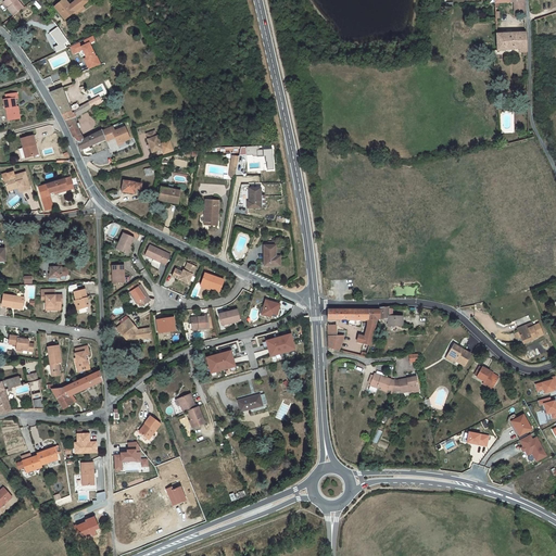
[(17,0),(5,0),(5,1),(10,7),(9,8),(8,9),(13,16),(24,8),(17,0)]
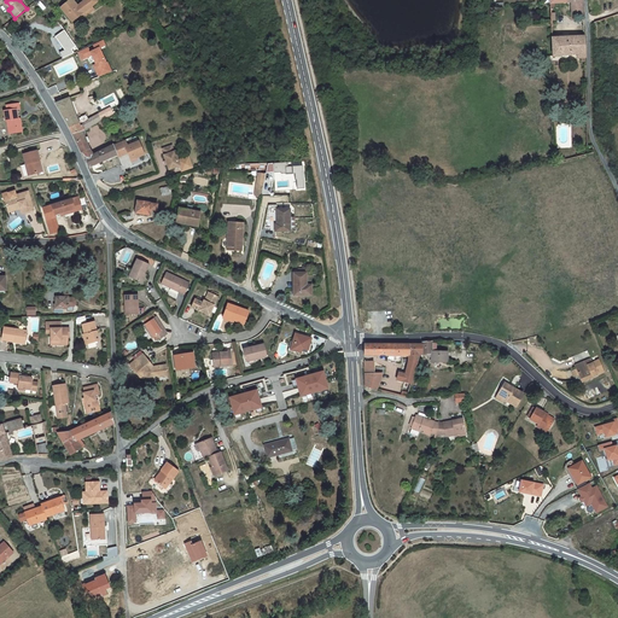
[(73,0),(69,0),(60,7),(73,23),(77,18),(92,7),(98,1),(97,0),(85,0),(77,6),(73,0)]
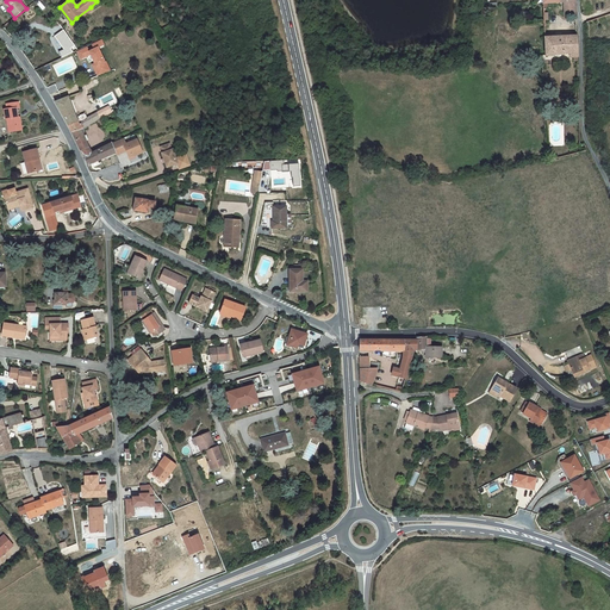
[(564,2),(565,14),(566,17),(576,16),(574,1),(564,1),(564,2)]
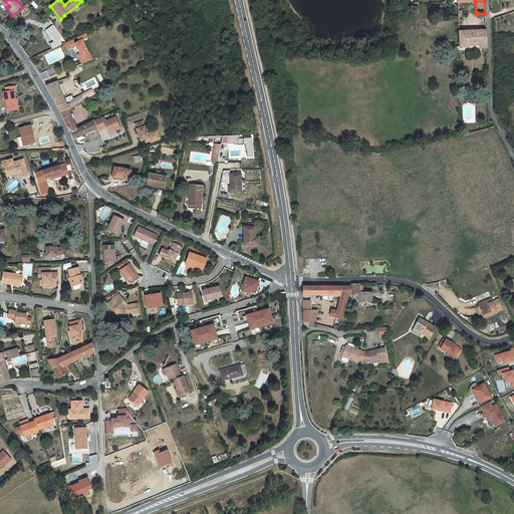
[(76,6),(64,15),(66,18),(78,8),(76,6)]
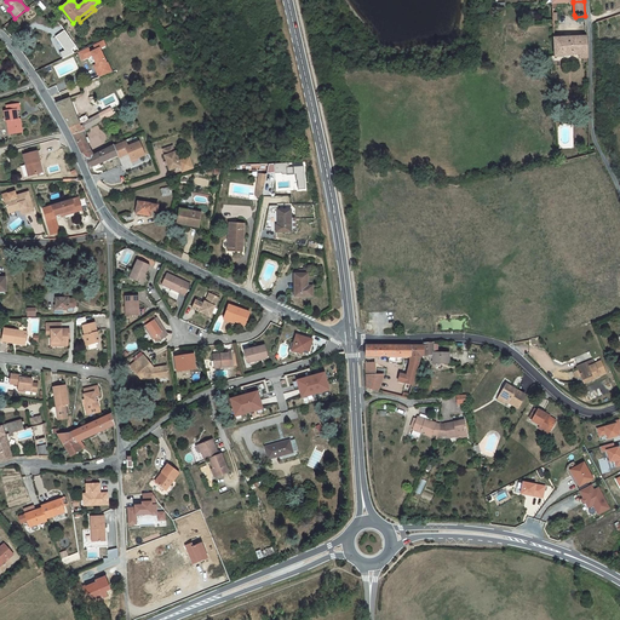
[(555,57),(579,55),(579,58),(583,58),(587,58),(589,58),(586,36),(554,38),(555,56),(555,57)]
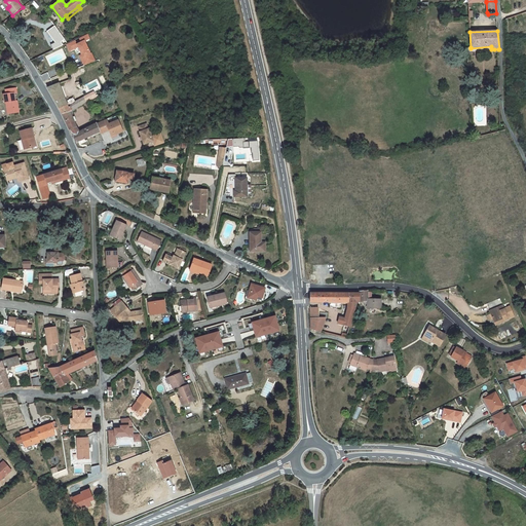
[(59,83),(47,88),(63,114),(70,112),(72,111),(70,107),(68,101),(66,102),(59,83)]
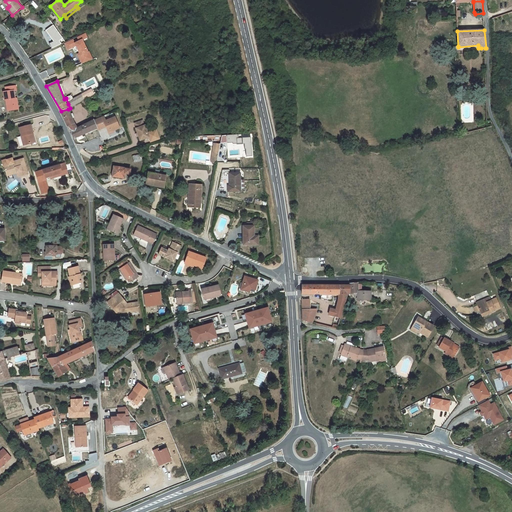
[(15,86),(5,87),(6,91),(3,92),(5,100),(7,100),(8,111),(18,109),(16,100),(15,100),(13,91),(16,90),(15,86)]
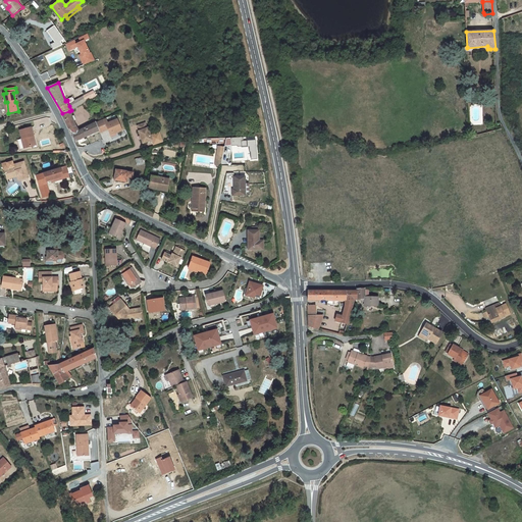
[(72,97),(67,100),(69,106),(71,110),(84,103),(86,102),(84,97),(74,101),(72,97)]
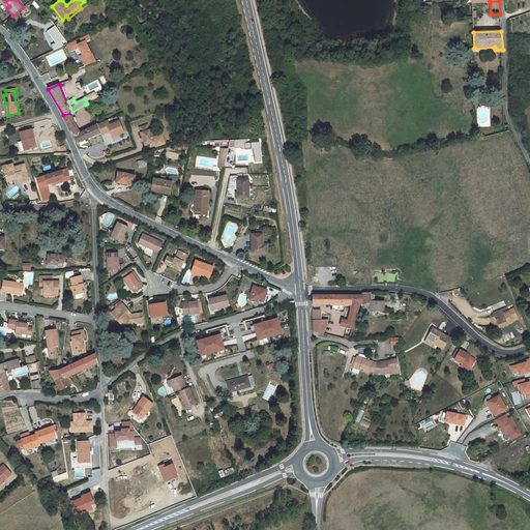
[(70,113),(63,115),(70,131),(72,133),(75,136),(80,133),(77,128),(75,121),(70,113)]
